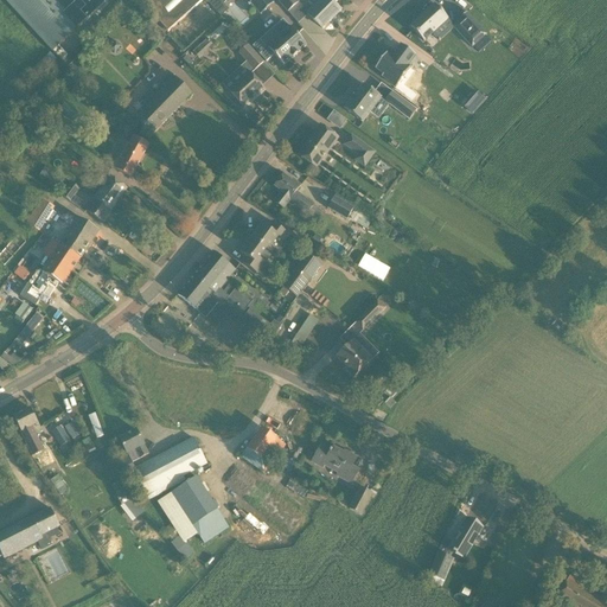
[(2,0),(52,52),(108,0),(2,0)]
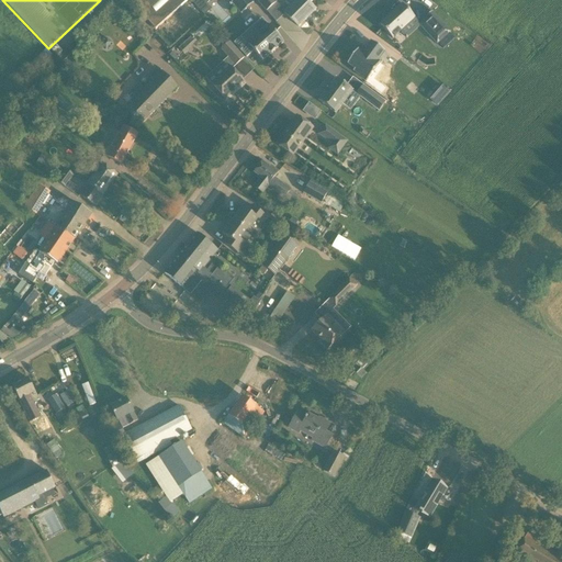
[(127,0),(155,31),(189,0),(127,0)]
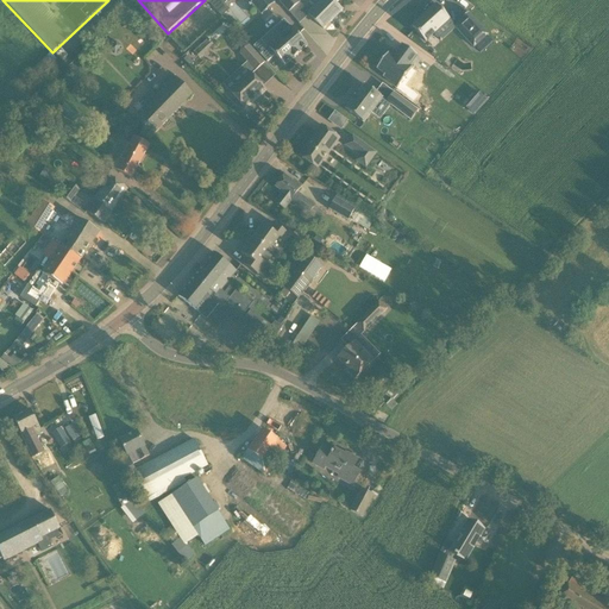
[(276,0),(288,13),(300,4),(300,2),(296,0),(276,0)]
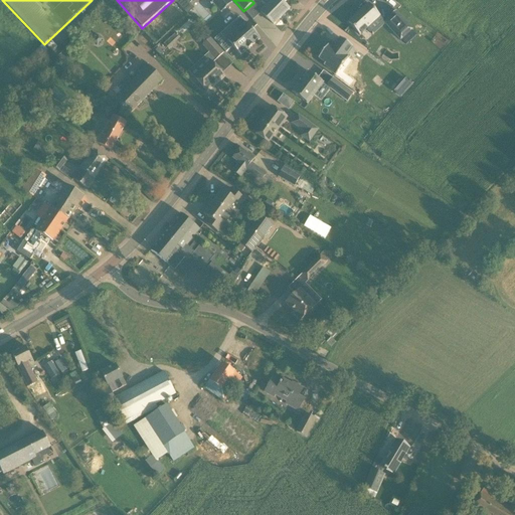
[(262,0),(261,1),(266,6),(260,12),(274,25),(289,9),(283,4),(287,0),(286,0),(262,0)]
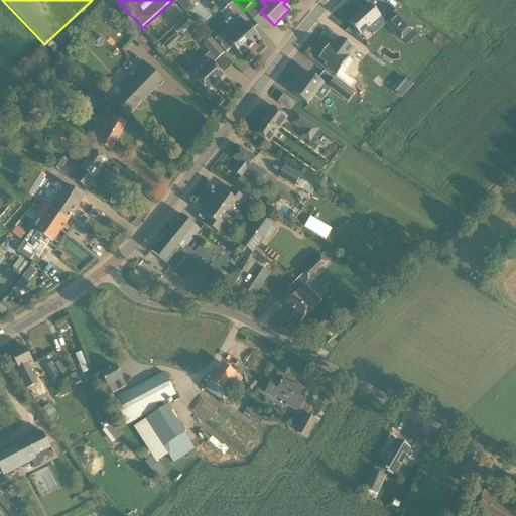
[(357,15),(349,23),(360,36),(362,34),(362,35),(368,30),(367,29),(381,17),(369,4),(361,12),(357,15)]
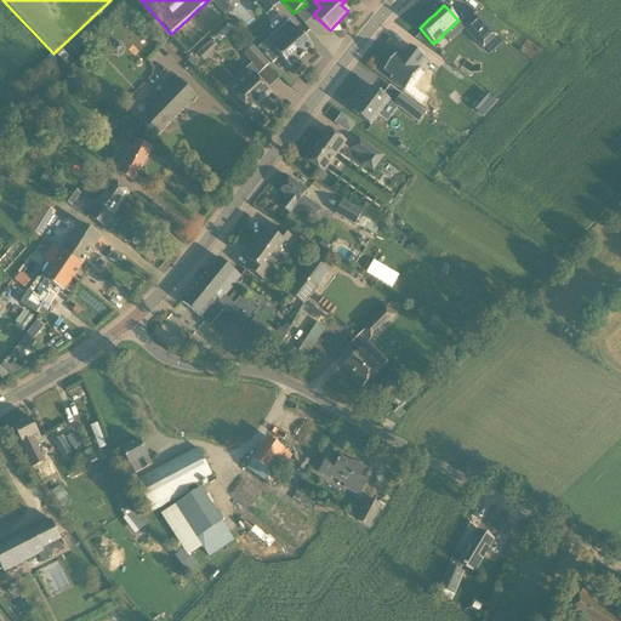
[(471,21),(463,28),(483,50),(497,36),(477,13),(469,20),(471,21)]
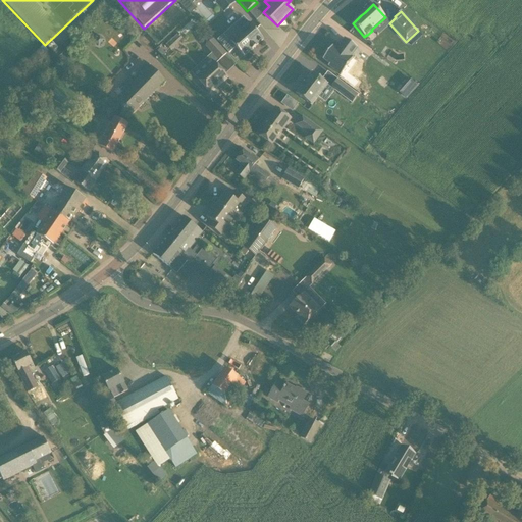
[(217,41),(228,54),(236,48),(243,57),(263,40),(249,24),(238,36),(231,29),(217,41)]
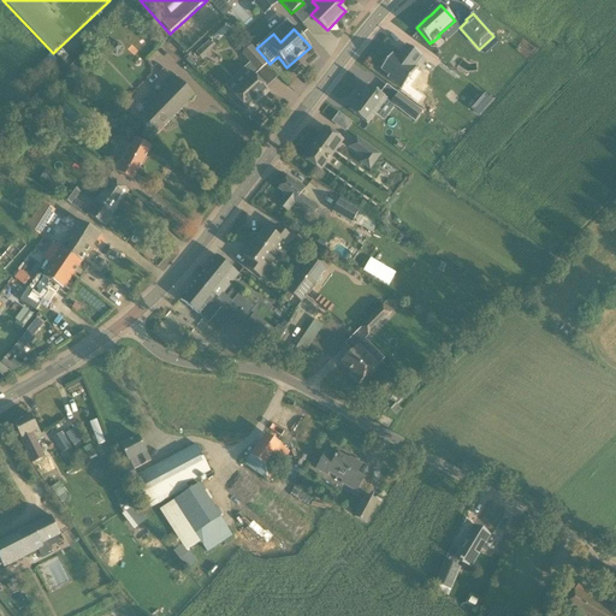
[(392,54),(380,71),(389,77),(386,78),(402,89),(416,69),(414,67),(421,57),(406,46),(397,58),(392,54)]
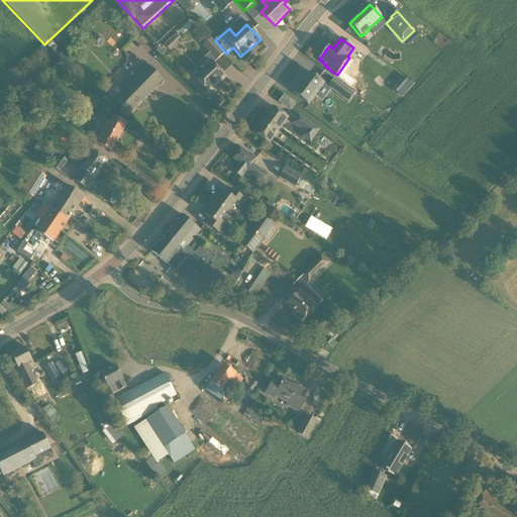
[(203,46),(216,62),(225,54),(211,39),(203,46)]
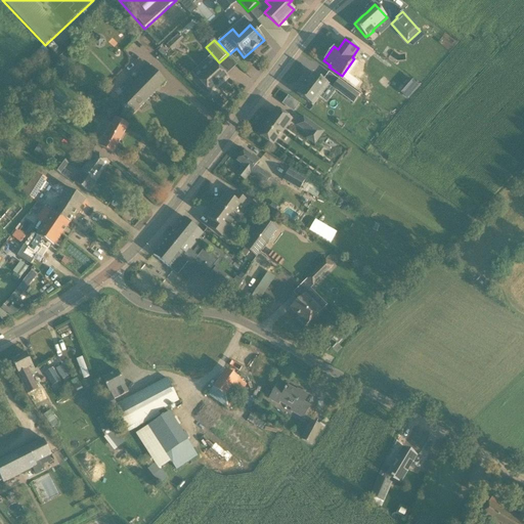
[(198,80),(210,93),(227,77),(215,63),(198,80)]
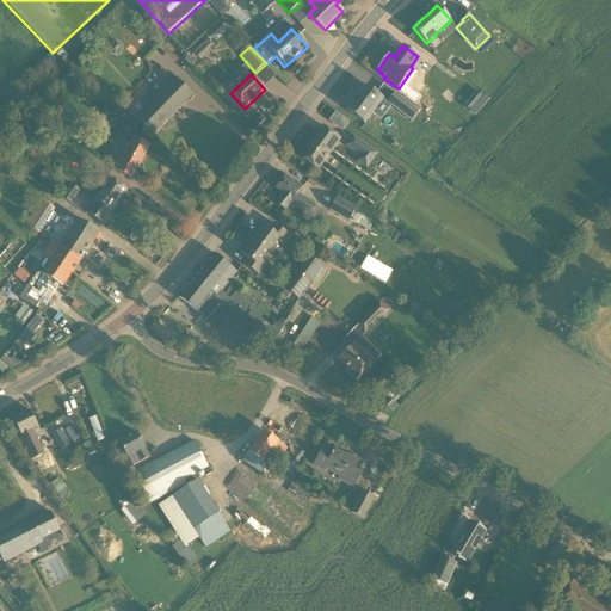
[(137,121),(153,136),(192,96),(173,78),(155,96),(150,91),(141,102),(148,109),(137,121)]
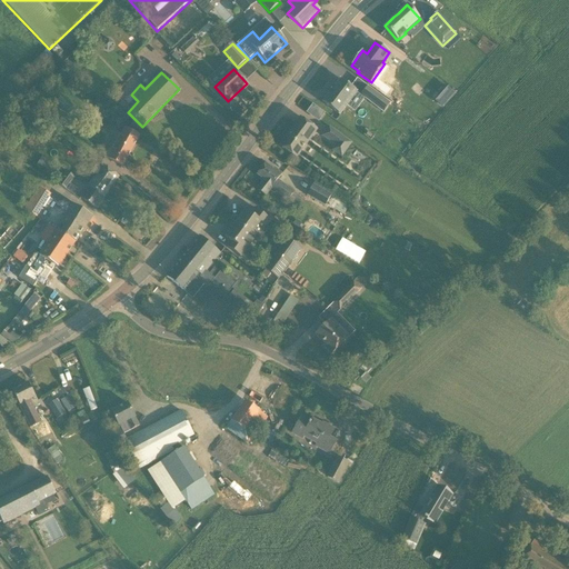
[(329,93),(322,102),(339,116),(357,92),(340,79),(332,89),(332,88),(329,93)]
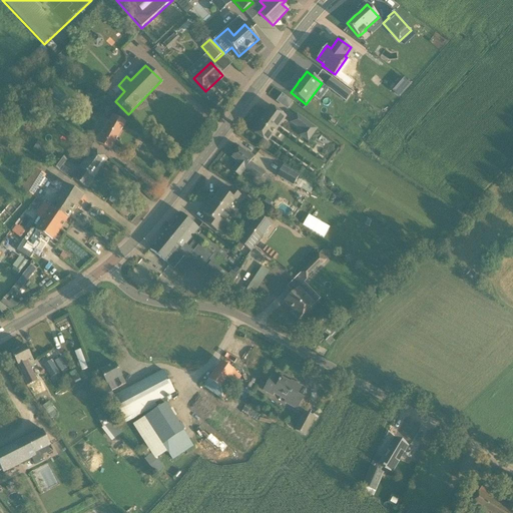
[(332,78),(326,86),(342,98),(341,97),(346,90),(351,94),(350,95),(351,95),(352,94),(332,78)]
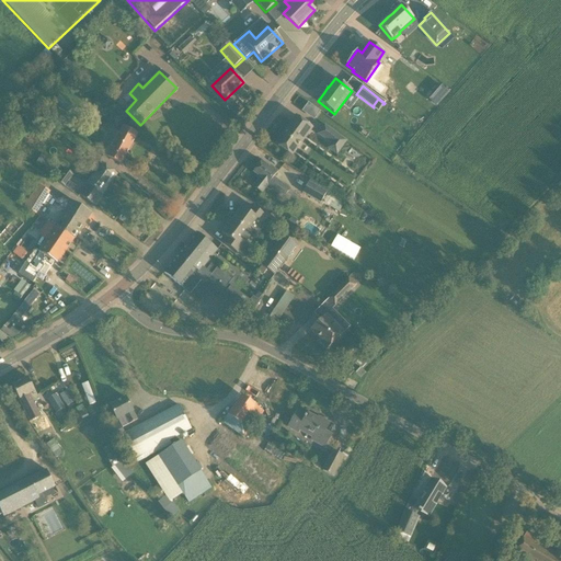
[(448,93),(439,86),(428,99),(436,106),(448,93)]
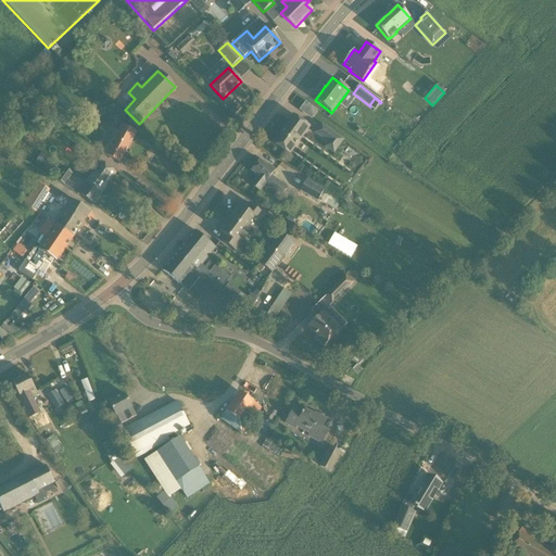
[(47,112),(70,130),(81,114),(59,96),(47,112)]
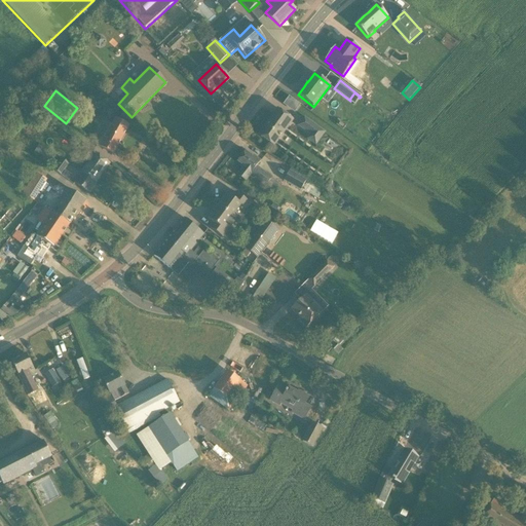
[(283,104),(295,113),(301,105),(289,96),(283,104)]
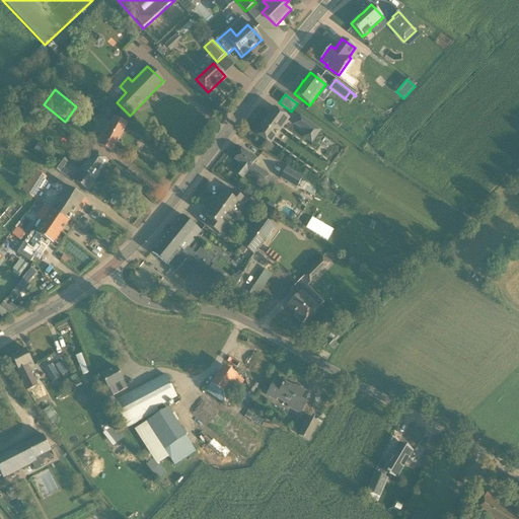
[(254,134),(271,145),(290,119),(274,107),(254,134)]
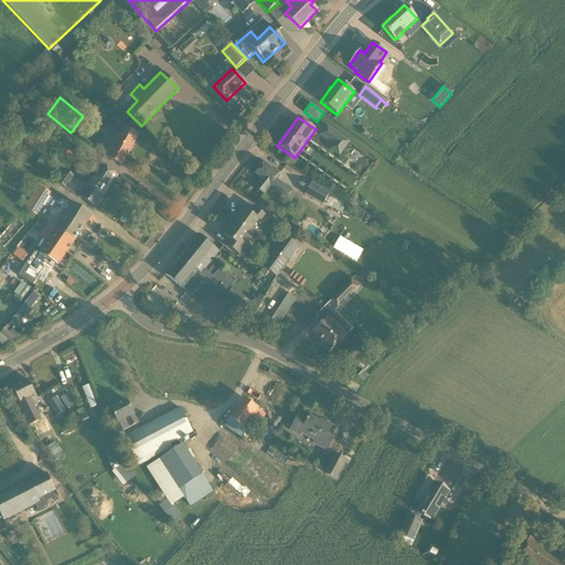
[(320,136),(333,145),(329,150),(339,157),(349,142),(327,127),(320,136)]
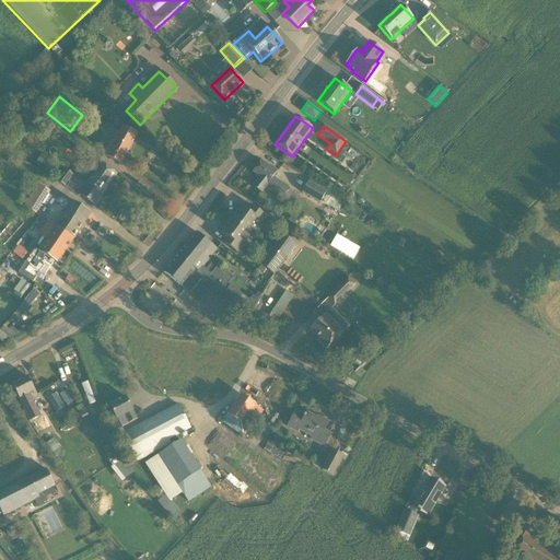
[(120,165),(137,135),(124,127),(119,133),(115,131),(102,155),(120,165)]
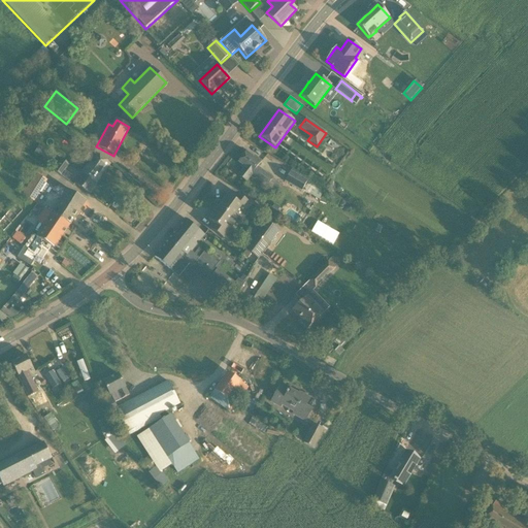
[(38,146),(34,153),(50,162),(54,156),(38,146)]
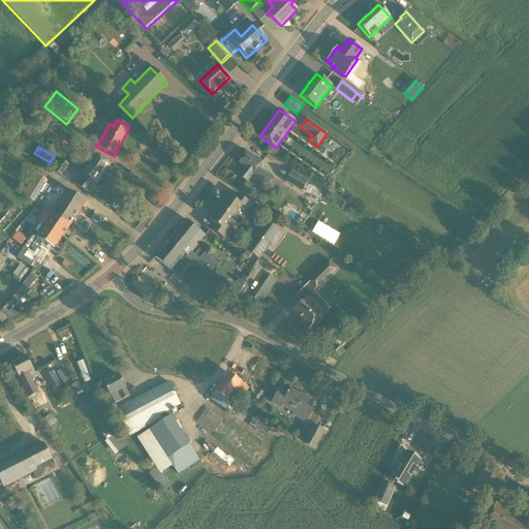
[(239,163),(246,168),(239,177),(248,183),(252,177),(267,188),(274,179),(258,167),(262,162),(255,157),(253,158),(247,153),(239,163)]
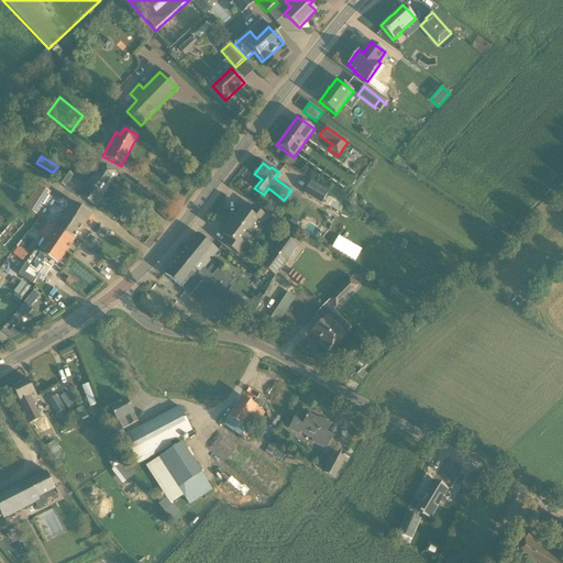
[(78,196),(86,200),(95,207),(118,175),(102,164),(78,196)]
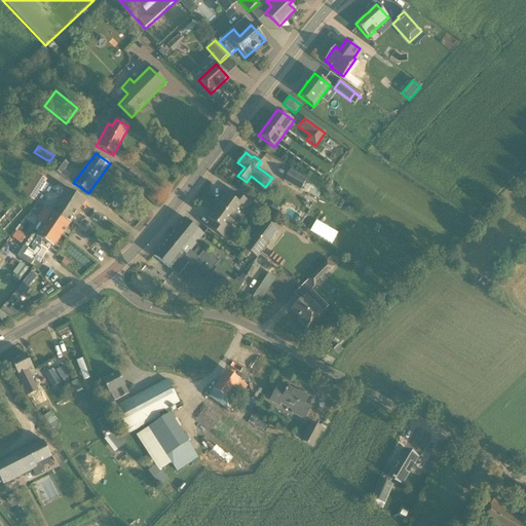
[(62,160),(53,171),(65,179),(69,174),(65,171),(69,165),(62,160)]
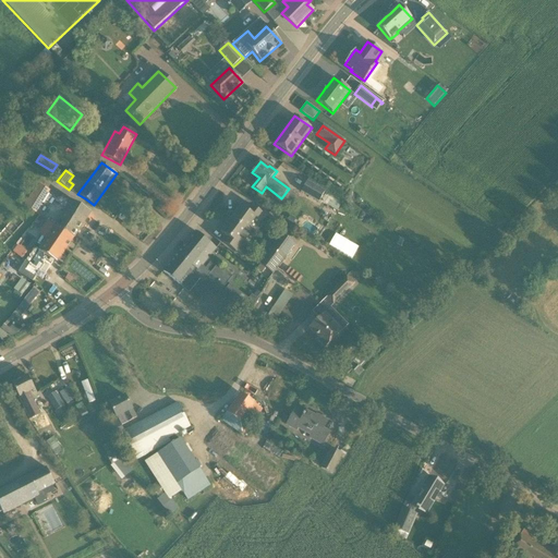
[(301,193),(319,203),(325,192),(307,182),(301,193)]
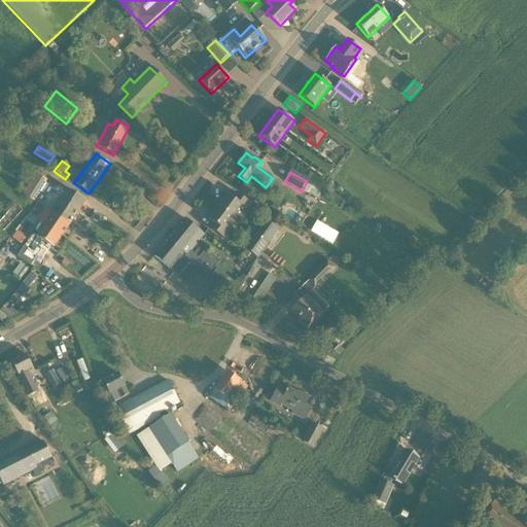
[(34,202),(46,181),(35,174),(23,195),(34,202)]
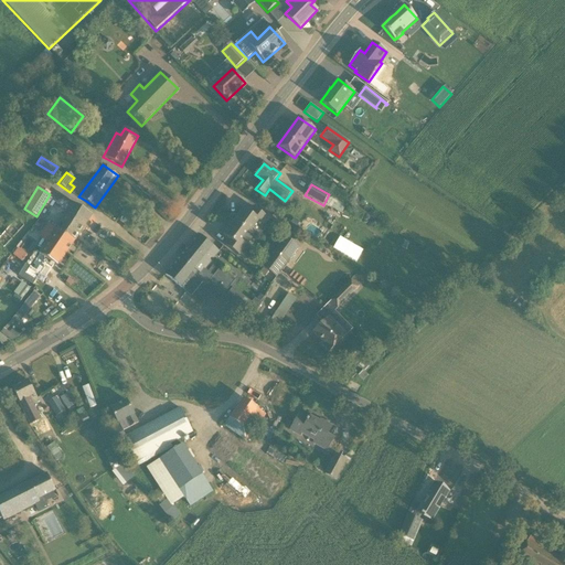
[(336,200),(331,206),(337,210),(341,204),(336,200)]
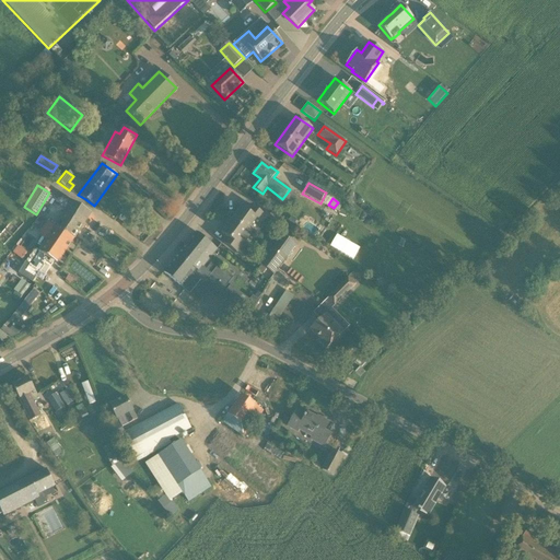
[(71,201),(54,226),(54,228),(73,240),(90,213),(71,201)]
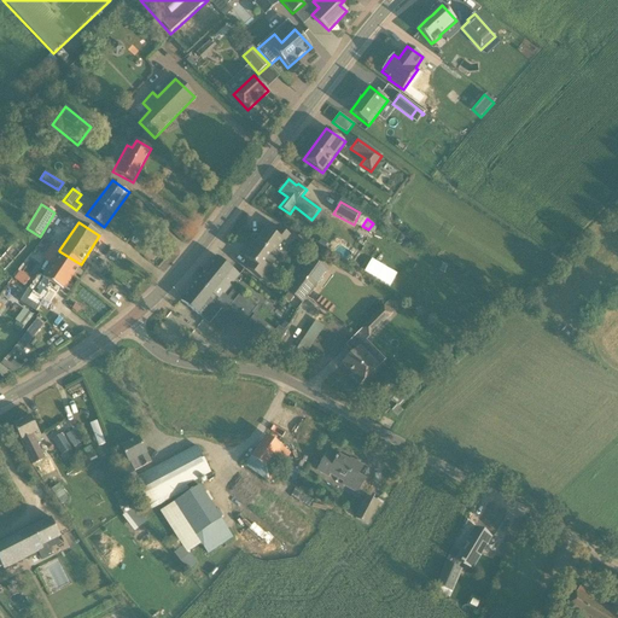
[(266,228),(255,243),(270,255),(277,260),(279,261),(283,256),(284,257),(291,248),(290,246),(295,239),(278,228),(274,234),(266,228)]
